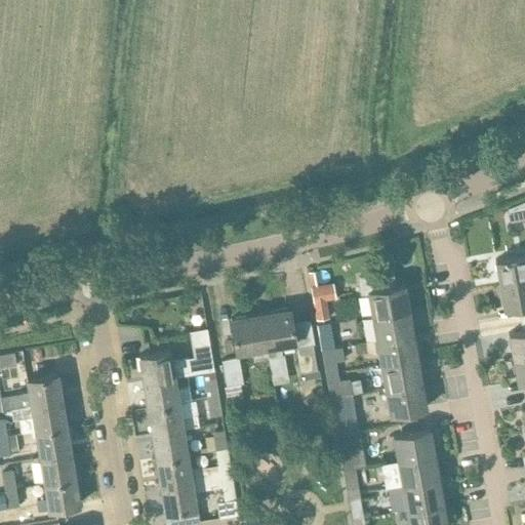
[(524,254),(495,259),(499,284),(524,279),(524,254)]
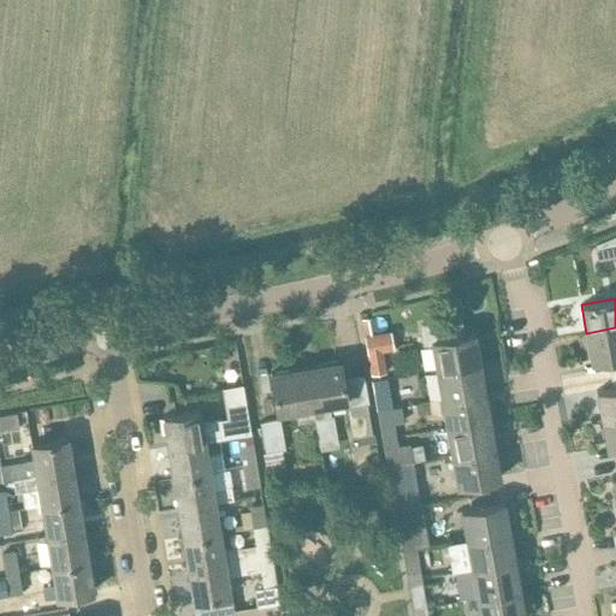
[(436,371),(480,362),(474,333),(462,336),(458,319),(420,325),(424,343),(431,342),(436,371)]
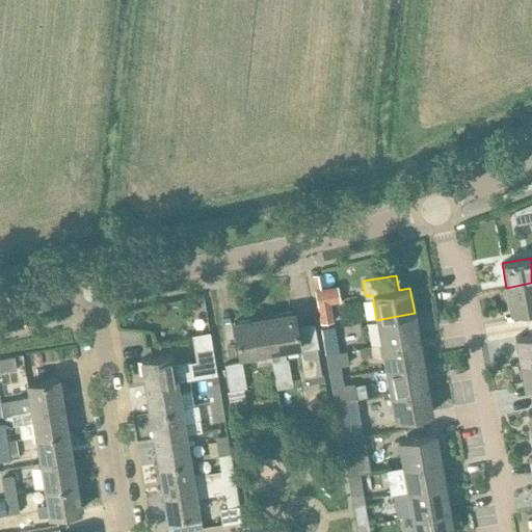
[(531,283),(506,288),(511,313),(525,311),(527,322),(531,321),(531,283)]
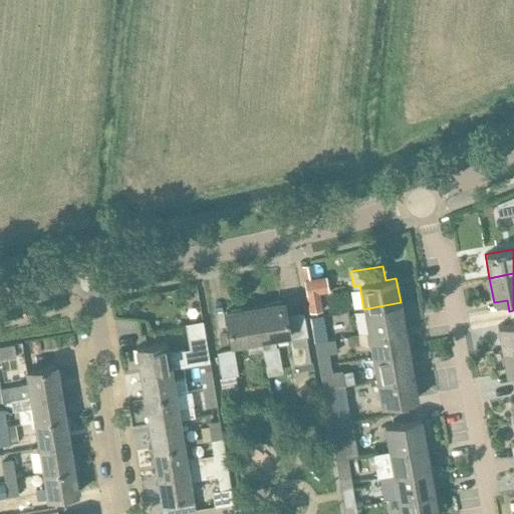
[(328,291),(325,277),(304,281),(309,313),(321,311),(318,293),(328,291)]
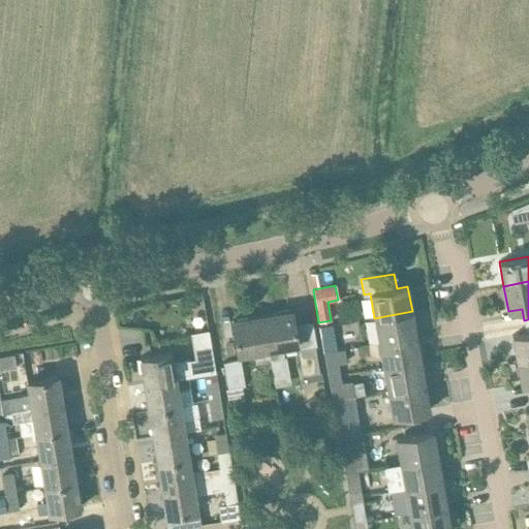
[(261,315),(270,361),(283,359),(282,347),(297,344),(291,310),(261,315)]
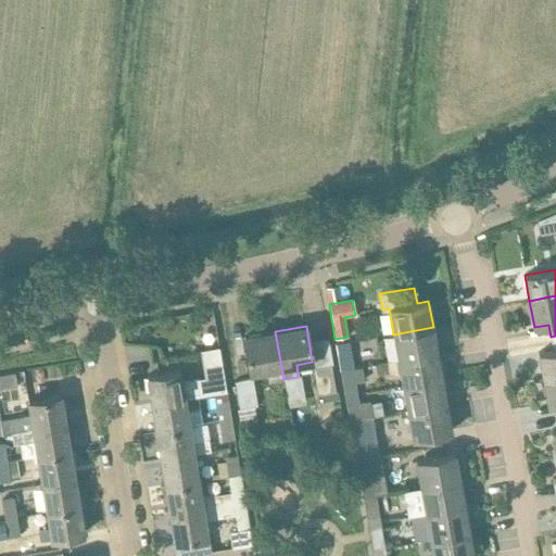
[(433,327),(393,335),(397,361),(438,353),(433,327)]
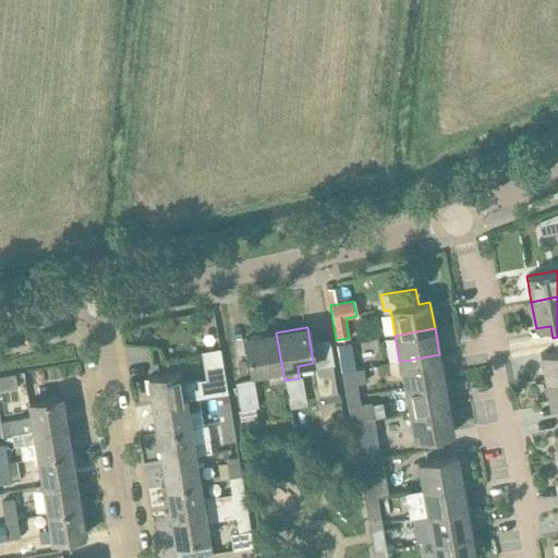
[(267,372),(269,383),(284,380),(276,332),(245,338),(252,374),(267,372)]
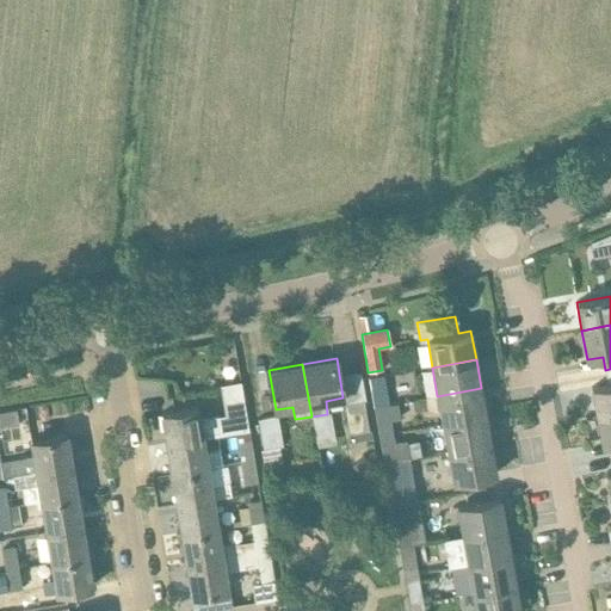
[(597,415),(610,413),(610,369),(605,370),(608,384),(592,387),(597,415)]
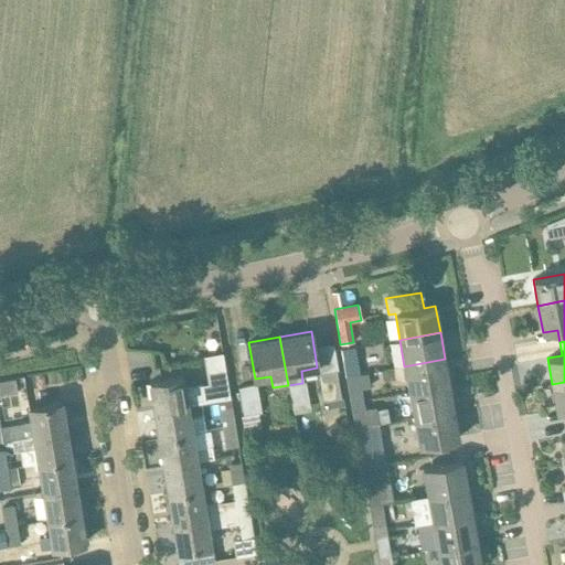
[(354,348),(341,350),(345,376),(360,374),(354,348)]
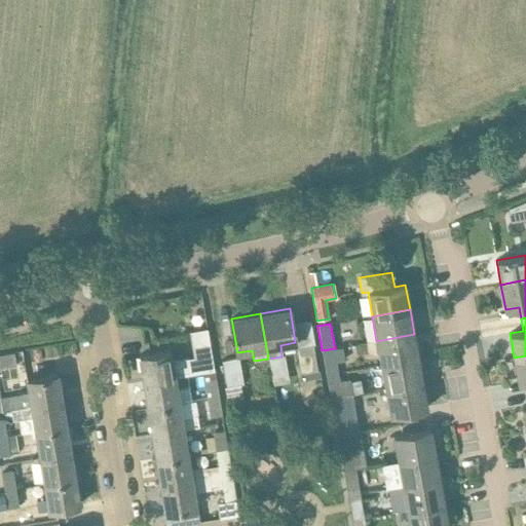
[(139,357),(143,383),(176,377),(187,376),(202,373),(214,371),(208,330),(189,332),(193,359),(173,362),(171,351),(139,357)]
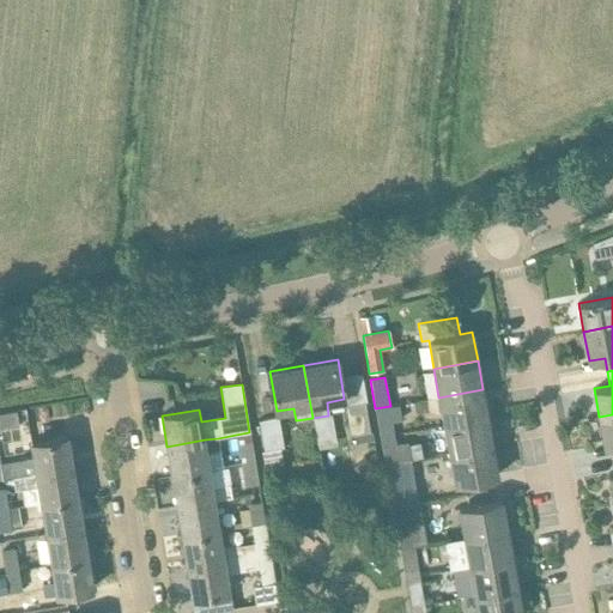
[(483,389),(438,398),(444,425),(487,418),(483,389)]
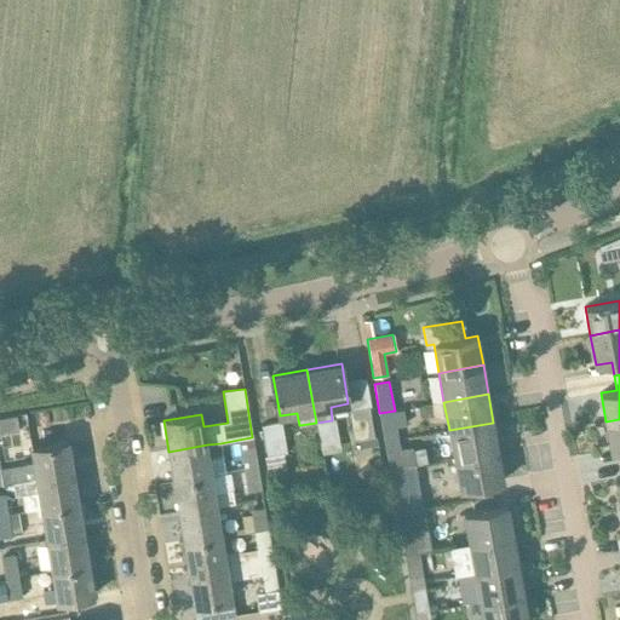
[(357,440),(359,448),(378,446),(377,436),(374,436),(368,406),(349,409),(354,441),(357,440)]
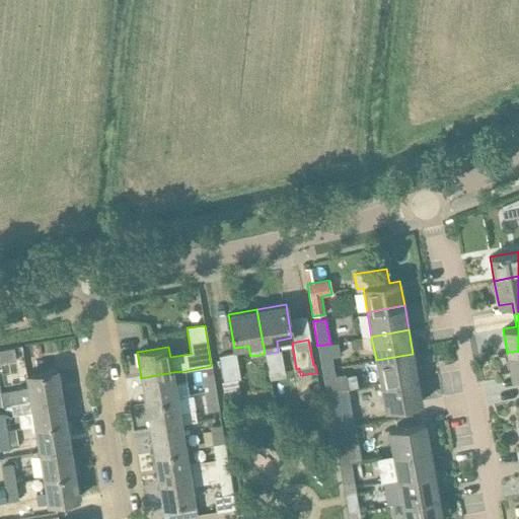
[(317,346),(322,370),(335,368),(332,358),(340,356),(338,343),(330,344),(317,346)]
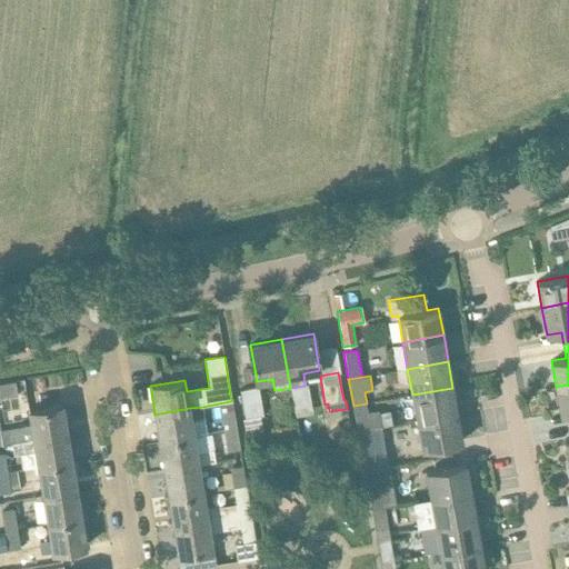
[(568,385),(556,387),(560,413),(568,411),(568,385)]
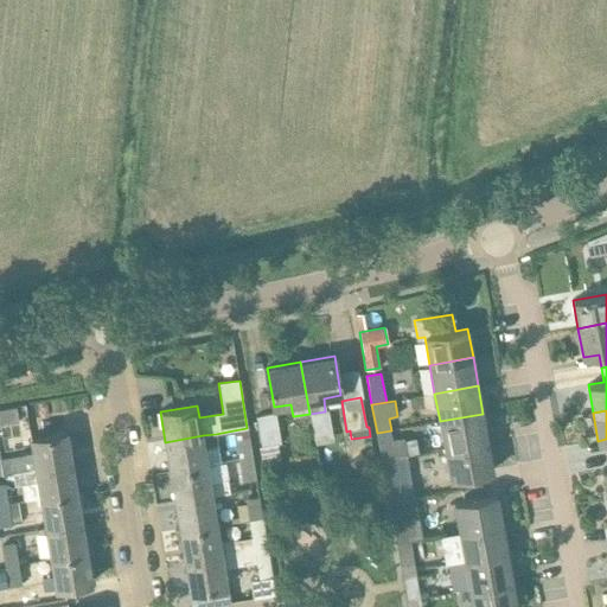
[(281,442),(275,411),(256,415),(261,446),(281,442)]
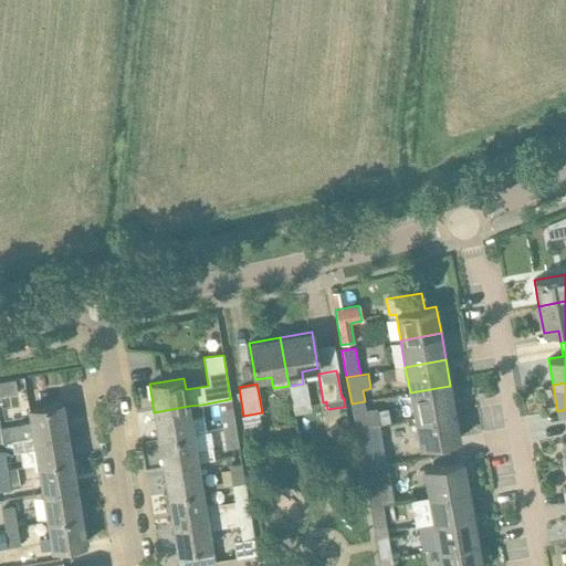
[(450,386),(410,392),(415,419),(454,411),(450,386)]
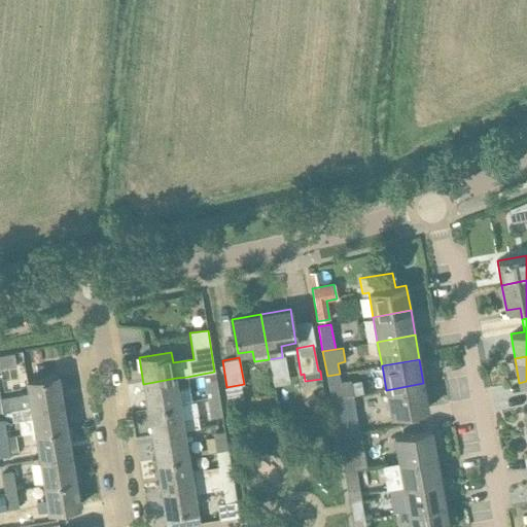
[(207,399),(219,397),(215,372),(214,372),(203,374),(207,399)]
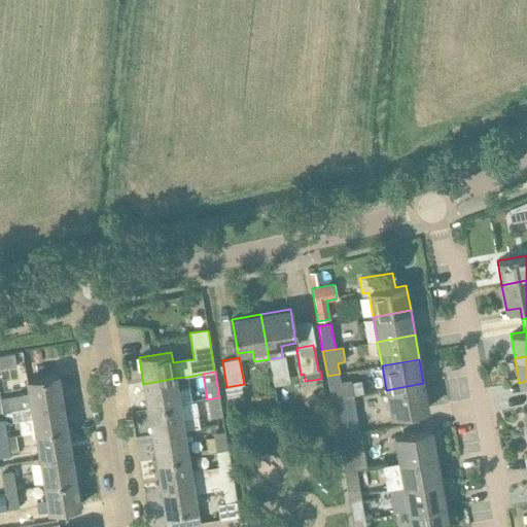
[(327,376),(331,399),(354,395),(353,392),(363,391),(361,377),(350,379),(350,380),(341,381),(340,374),(327,376)]
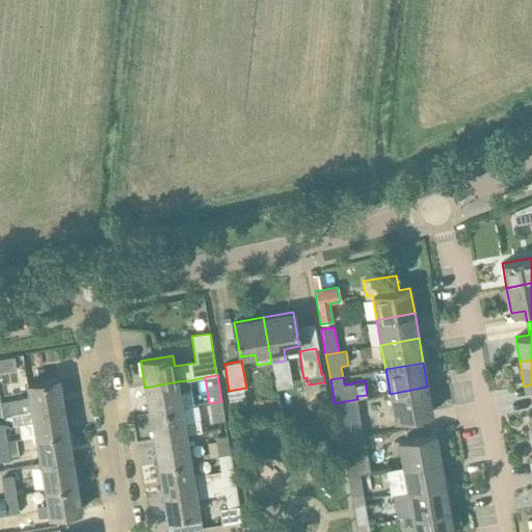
[(0,416),(10,415),(63,405),(58,378),(27,383),(29,396),(1,401),(0,397),(0,416)]
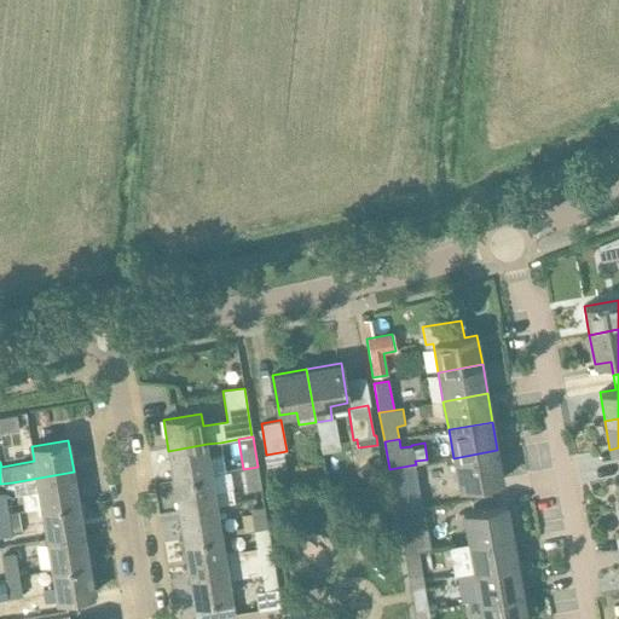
[(207,444),(168,451),(174,481),(210,475),(210,474),(225,472),(223,456),(220,443),(207,444)]
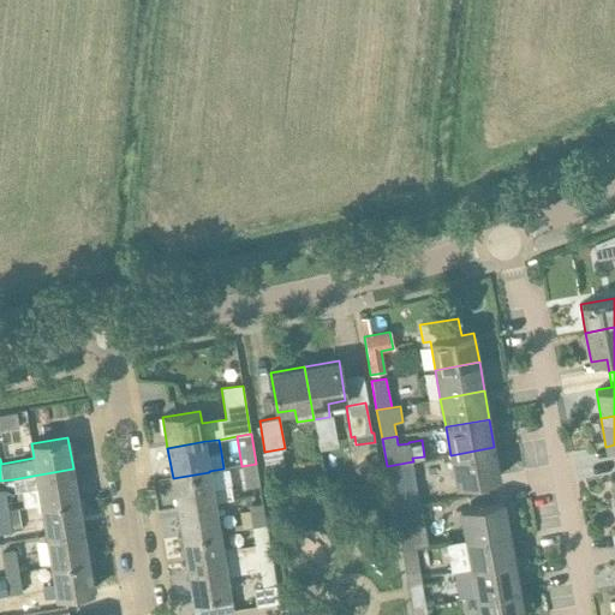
[(494,447),(451,455),(455,484),(500,476),(494,447)]
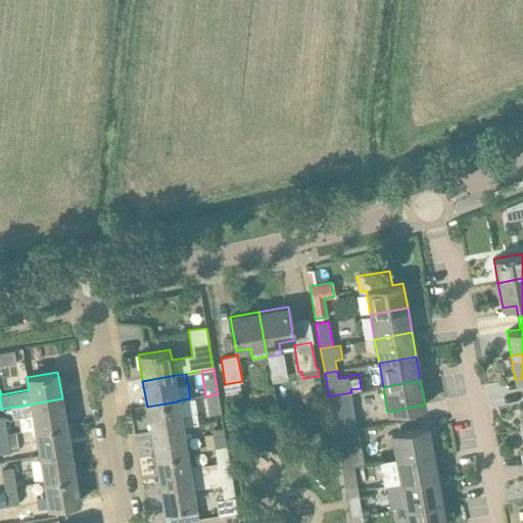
[(351,392),(329,396),(335,432),(358,428),(351,392)]
